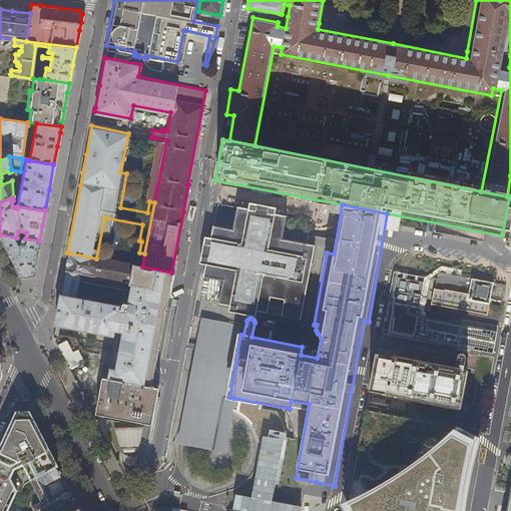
[(216,304),(300,319),(313,244),(304,243),(305,237),(281,233),(284,215),(234,206),(230,229),(210,225),(200,277),(220,281),(216,304)]
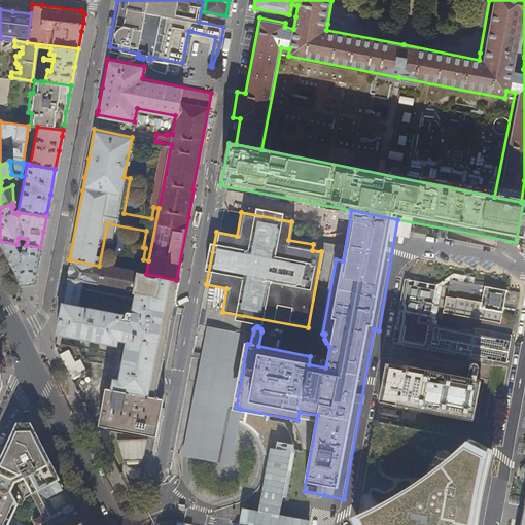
[(20,251),(16,244),(0,241),(0,243),(7,257),(21,283),(33,282),(37,265),(40,247),(26,245),(25,251),(23,250),(20,251)]
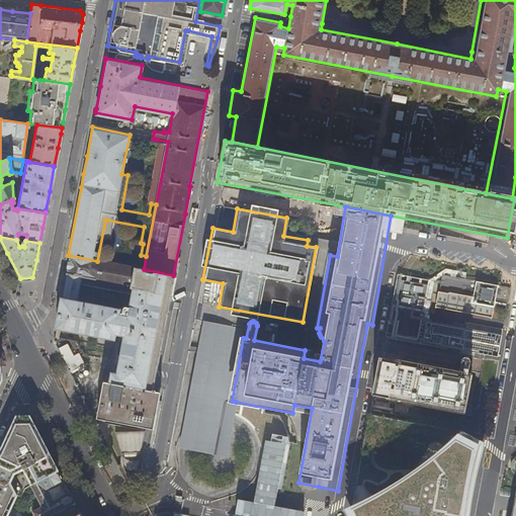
[(152,391),(174,276),(173,275),(144,269),(97,261),(69,255),(66,272),(65,271),(65,273),(66,273),(62,293),(61,297),(54,328),(55,328),(114,339),(115,334),(124,336),(117,373),(112,372),(113,367),(105,365),(102,380),(104,381),(97,417),(153,429),(159,393),(152,391)]
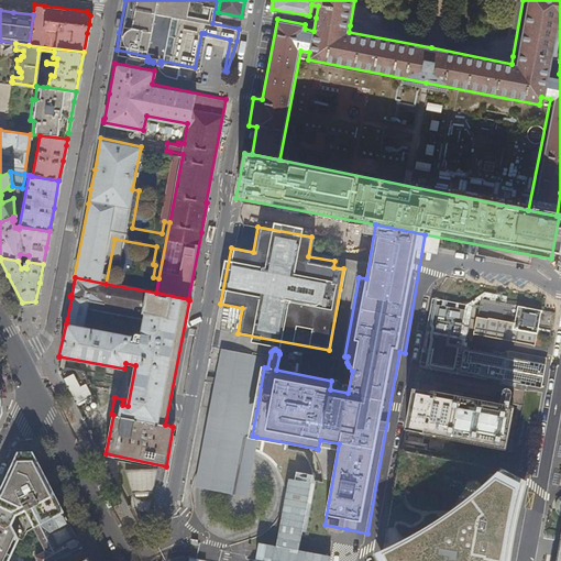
[(480,298),(473,333),(531,343),(535,332),(549,334),(550,328),(551,329),(554,312),(538,310),(538,309),(480,298)]
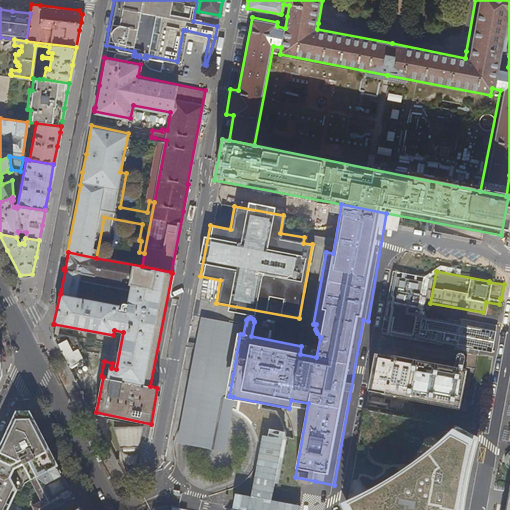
[(381,331),(491,352),(495,330),(460,324),(420,317),(426,282),(390,276),(381,331)]
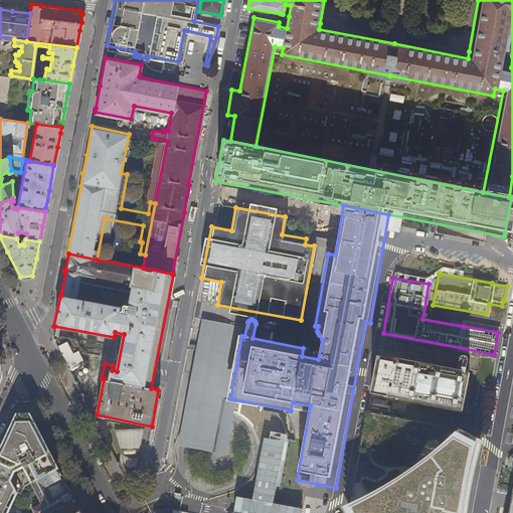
[(232,410),(234,399),(230,398),(241,336),(243,326),(200,317),(195,347),(184,401),(232,410)]
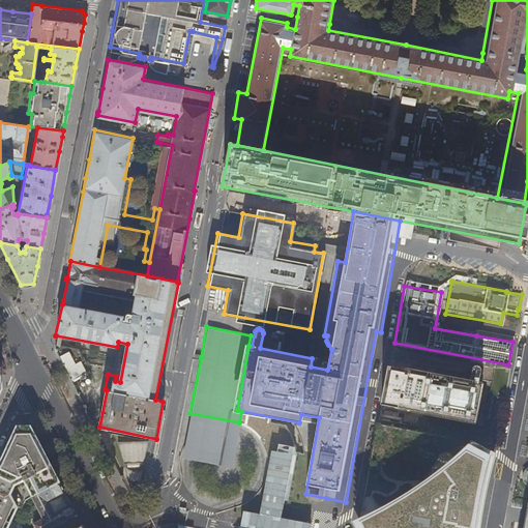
[(514,338),(477,330),(476,335),(512,342),(514,338)]
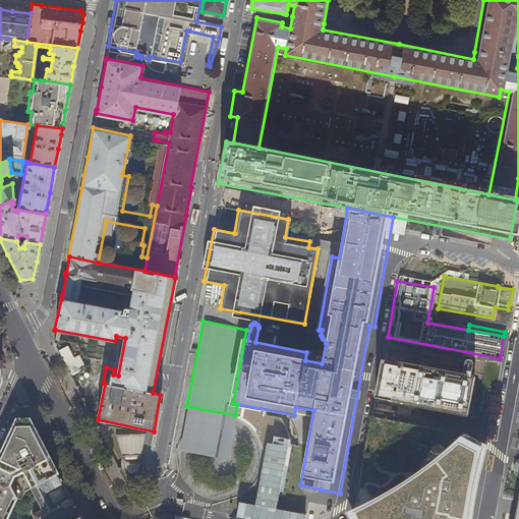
[(75,353),(70,356),(64,344),(55,349),(67,373),(81,365),(75,353)]
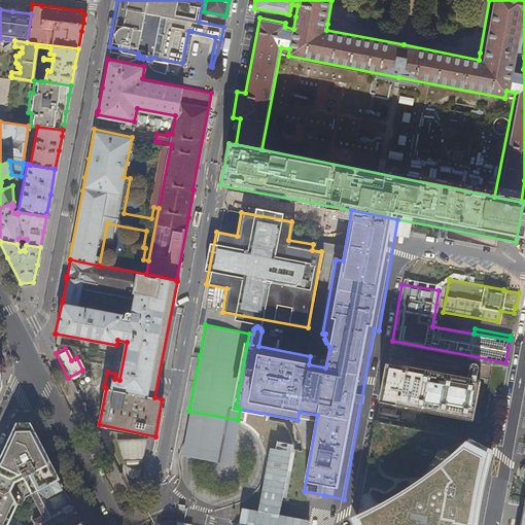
[(379,401),(471,419),(478,380),(386,363),(379,401)]
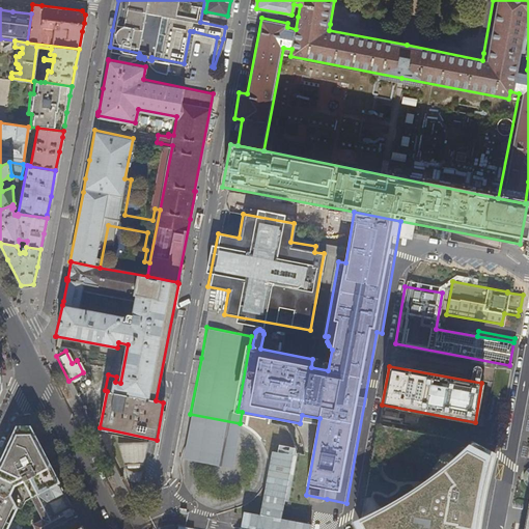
[(240,423),(190,414),(182,458),(230,468),(240,423)]
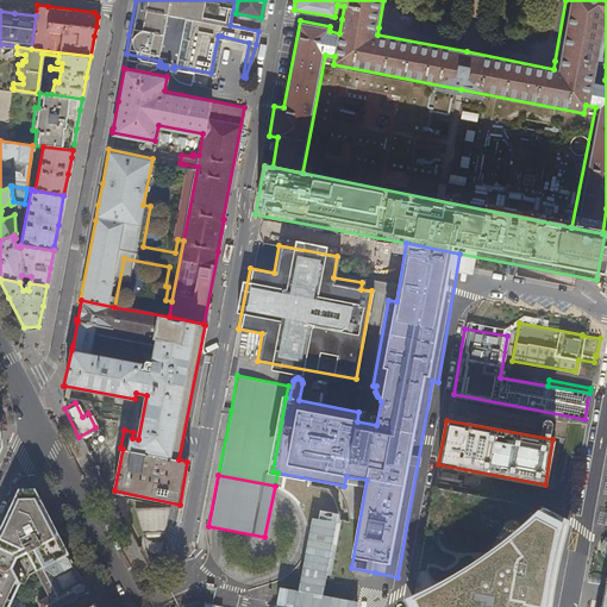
[(438,479),(415,569),(427,556),(446,556),(452,575),(475,561),(507,537),(543,500),(438,479)]
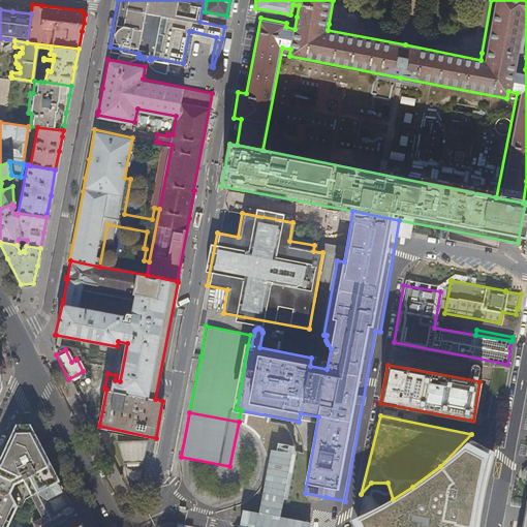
[(44,454),(29,424),(16,424),(8,441),(0,458),(0,524),(12,501),(20,505),(24,497),(30,494),(58,481),(44,454)]
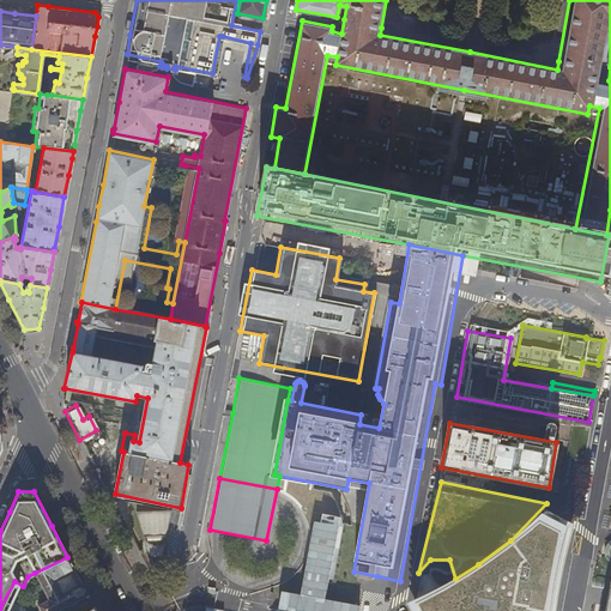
[(423,593),(405,598),(411,610),(550,610),(567,524),(546,503),(510,540),(478,564),(455,579),(445,586),(423,593)]
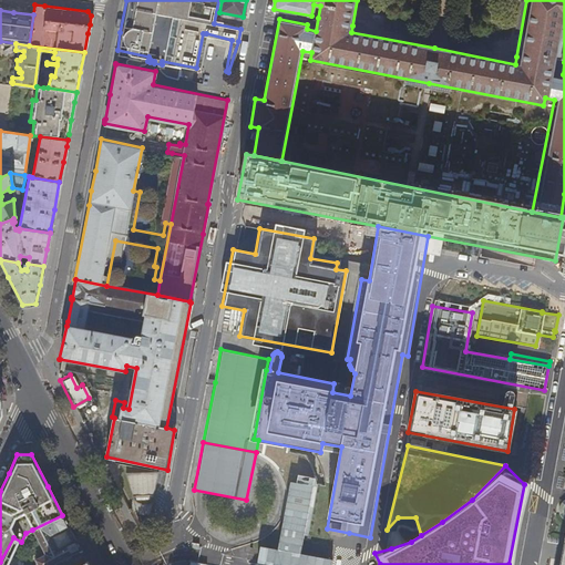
[(137,513),(149,513),(157,471),(125,471),(137,513)]
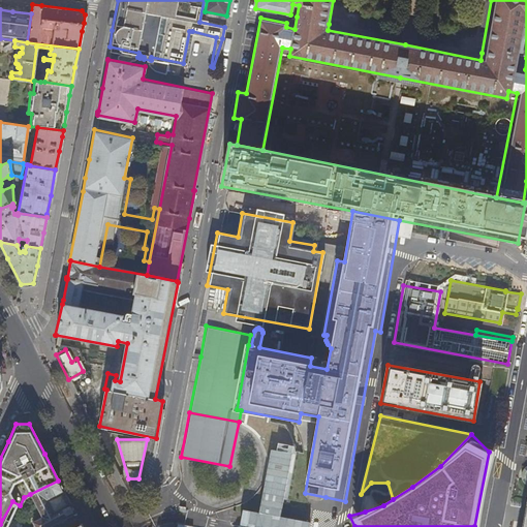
[(526,526),(526,479),(520,479),(510,526),(526,526)]
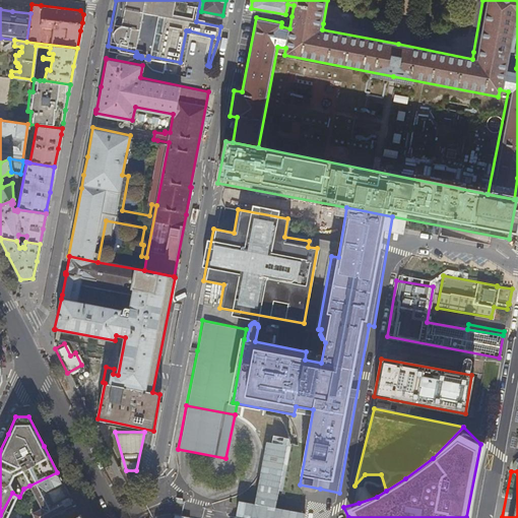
[(70,498),(57,472),(29,486),(40,507),(31,511),(35,517),(42,517),(46,516),(58,510),(58,511),(64,508),(63,507),(73,502),(70,498)]
